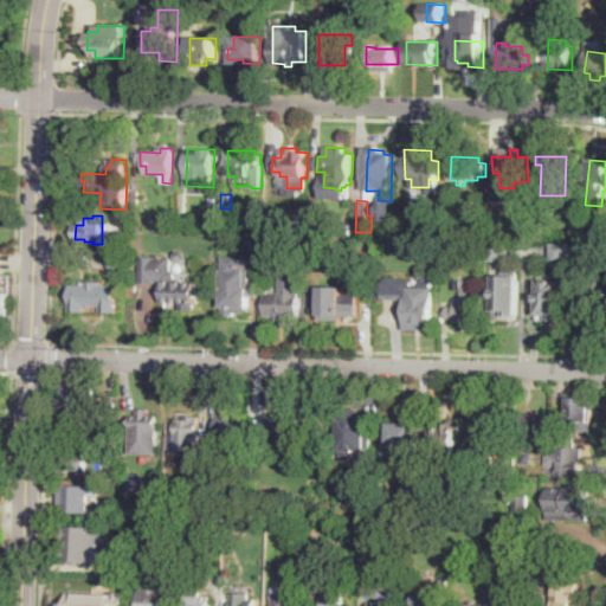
[(302,226),(287,227),(285,219),(301,218),(302,226)]
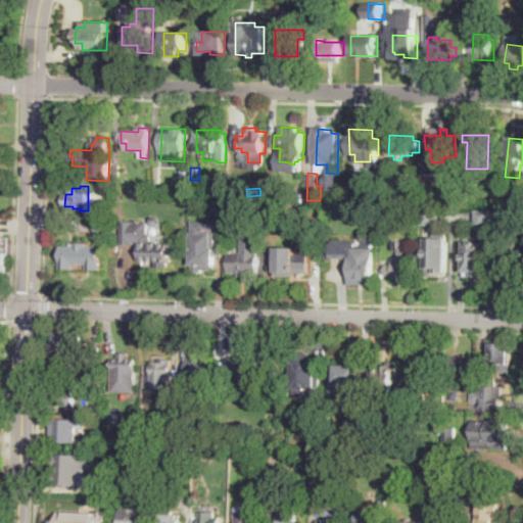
[(437,192),(437,200),(424,199),(424,192),(437,192)]
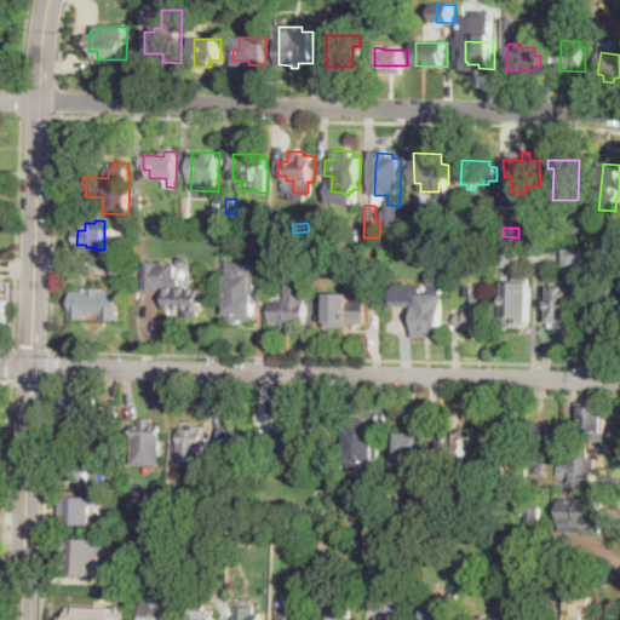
[(359,229),(359,234),(360,234),(361,240),(350,240),(350,234),(352,234),(352,229),(359,229)]
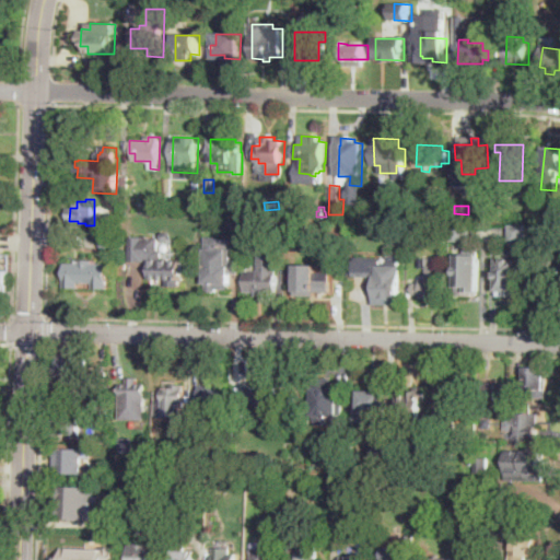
[(360,208),(359,217),(348,217),(348,208),(360,208)]
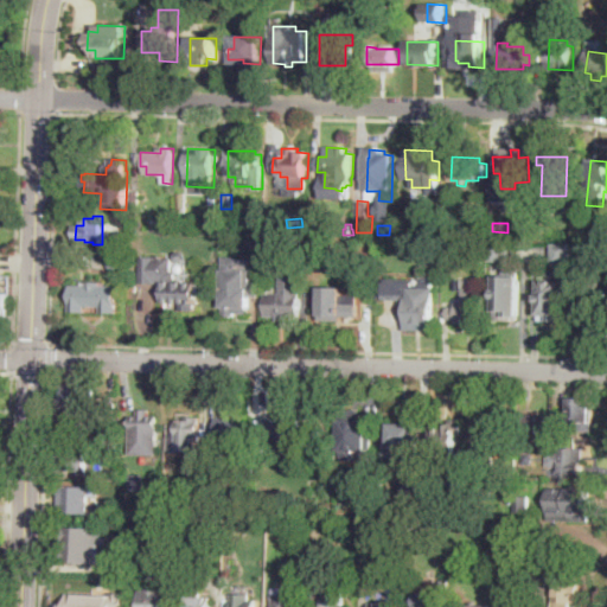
[(261,246),(250,246),(250,236),(261,236),(261,246)]
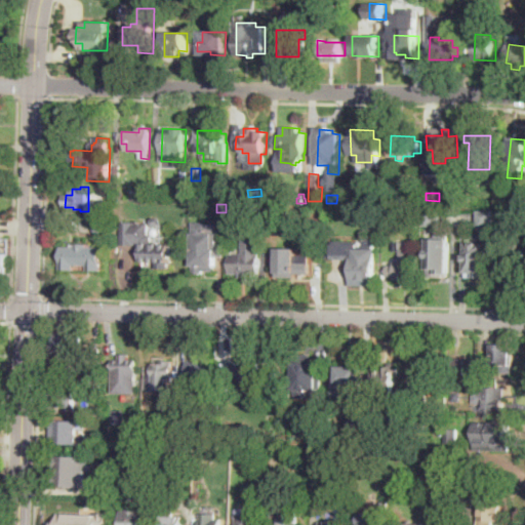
[(265,223),(256,223),(255,210),(264,209),(265,223)]
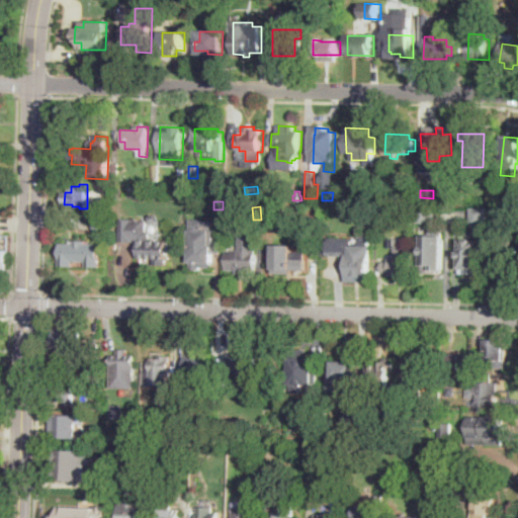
[(490,208),(490,225),(472,225),(472,208),(490,208)]
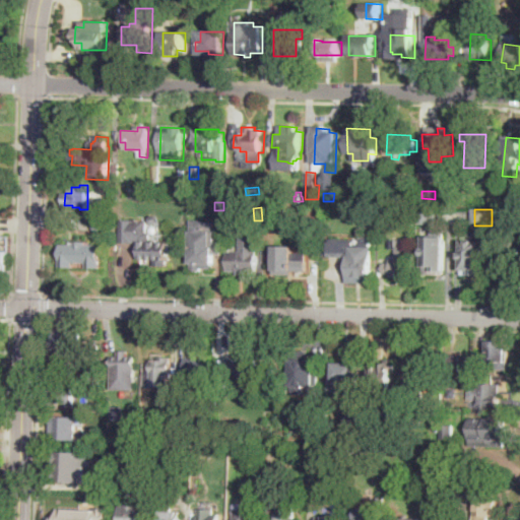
[(156,214),(159,217),(159,221),(156,223),(153,223),(150,221),(150,217),(153,214),(156,214)]
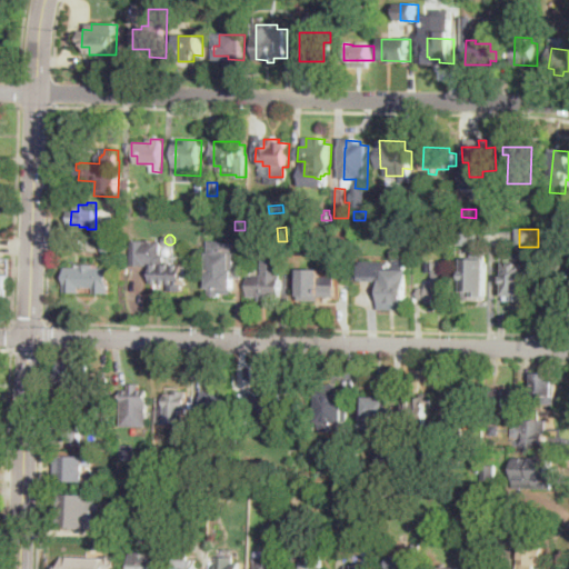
[(119,239),(118,252),(105,252),(105,238),(119,239)]
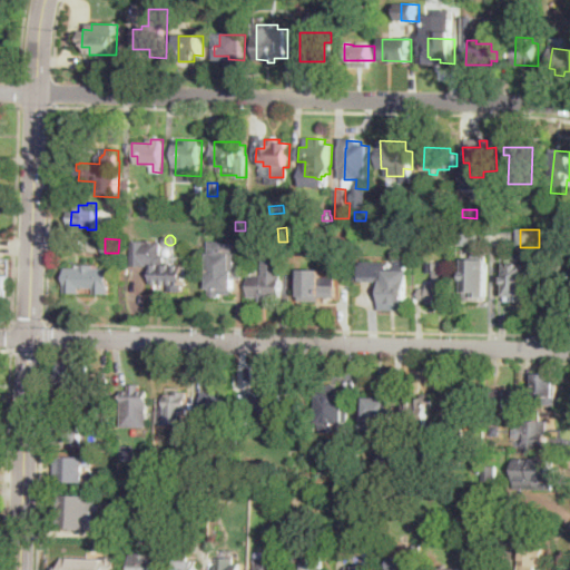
[(163,255),(165,255),(165,266),(185,266),(186,292),(173,292),(173,285),(153,285),(153,266),(133,266),(133,242),(163,242),(163,255)]
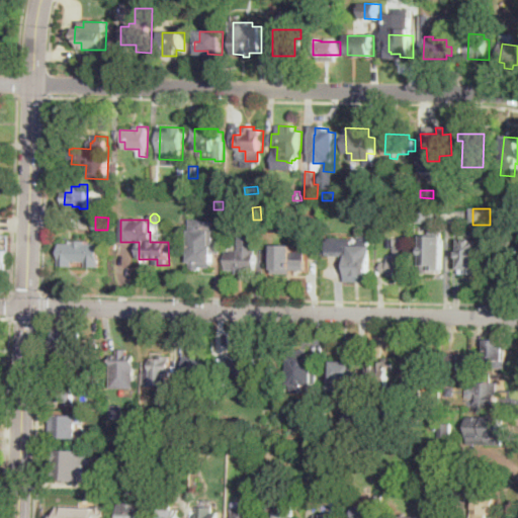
[(445,228),(444,273),(423,272),(424,235),(431,236),(432,228),(445,228)]
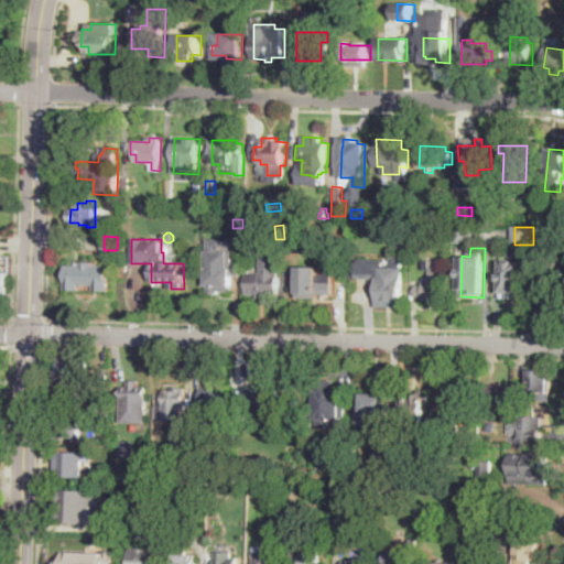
[(225,269),(232,269),(231,292),(218,291),(218,294),(208,294),(208,285),(206,285),(207,267),(213,267),(213,259),(208,259),(208,252),(225,252),(225,269)]
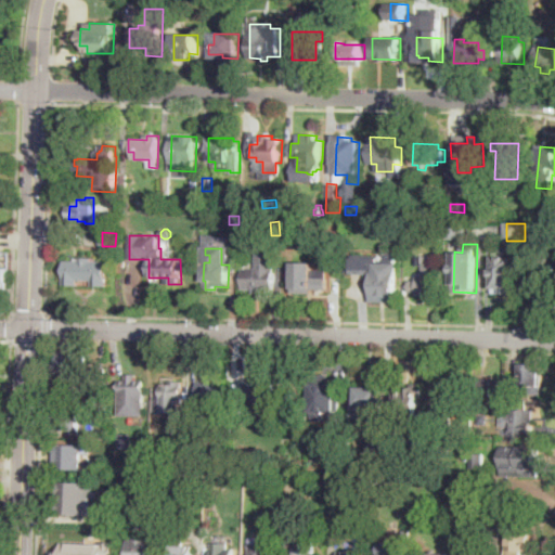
[(517,248),(517,294),(494,293),(494,256),(503,256),(503,248),(517,248)]
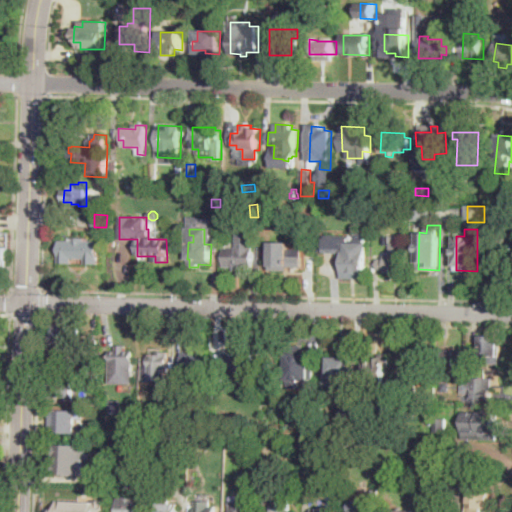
[(0,258),(8,259),(8,231),(0,231),(0,258)]
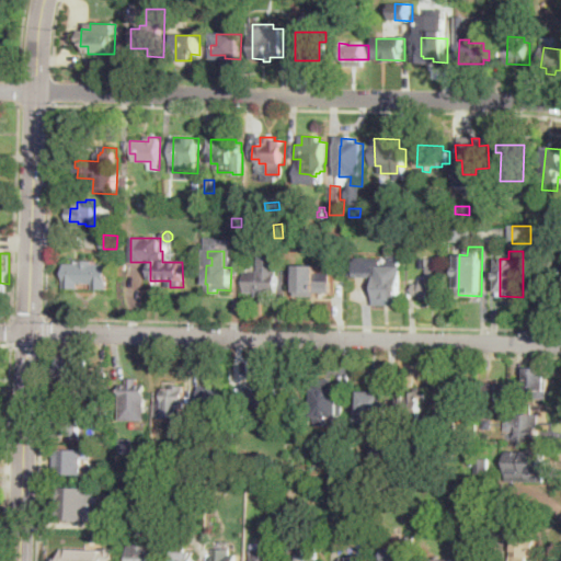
[(401,265),(402,265),(401,305),(375,306),(375,277),(355,277),(356,258),(382,259),(382,264),(391,264),(391,255),(401,256),(401,265)]
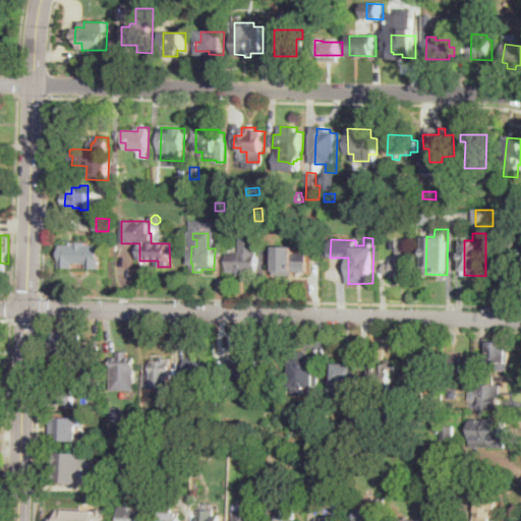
[(257,272),(247,272),(247,275),(238,275),(238,272),(227,272),(227,251),(240,252),(241,238),(258,239),(257,272)]
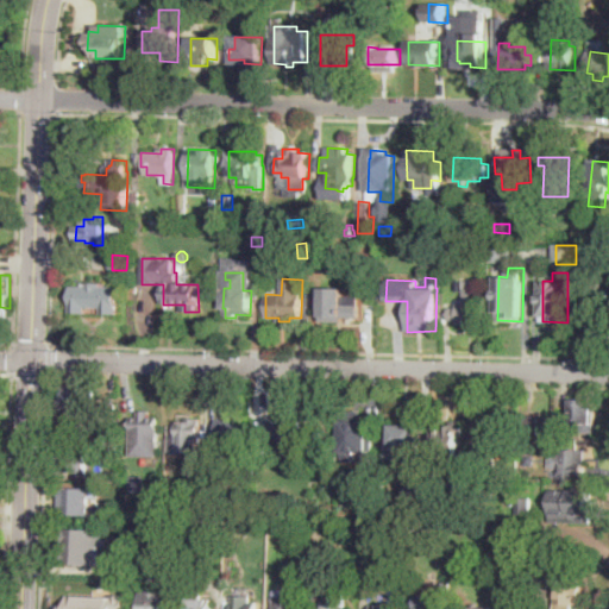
[(107,283),(107,287),(119,288),(119,314),(104,313),(104,307),(87,307),(87,314),(70,314),(71,287),(83,287),(83,283),(107,283)]
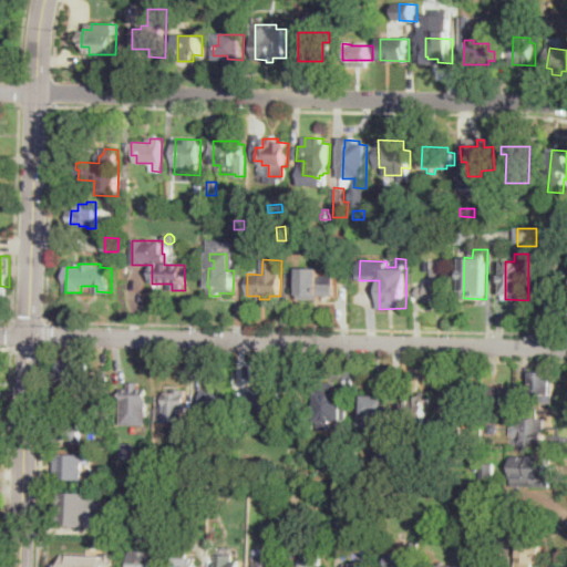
[(336,286),(336,296),(320,296),(320,300),(300,299),(301,268),(320,269),(320,285),(336,286)]
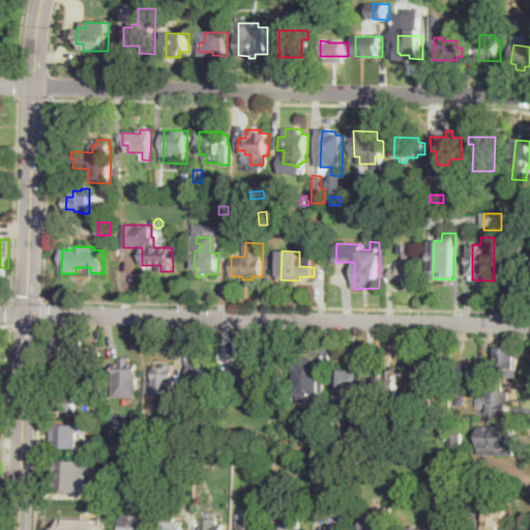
[(416,252),(416,259),(422,258),(422,280),(415,280),(415,283),(400,283),(400,278),(391,278),(391,269),(400,269),(400,263),(405,263),(405,252),(416,252)]
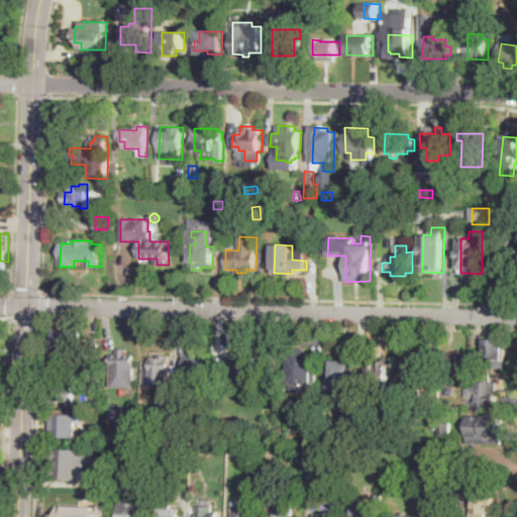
[(516,261),(516,286),(511,286),(511,279),(495,280),(495,269),(500,269),(500,262),(516,261)]
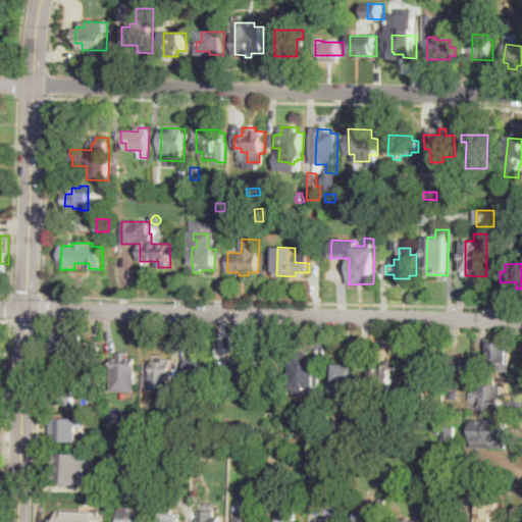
[(82,332),(82,362),(65,361),(65,356),(47,356),(48,330),(70,330),(70,332),(82,332)]
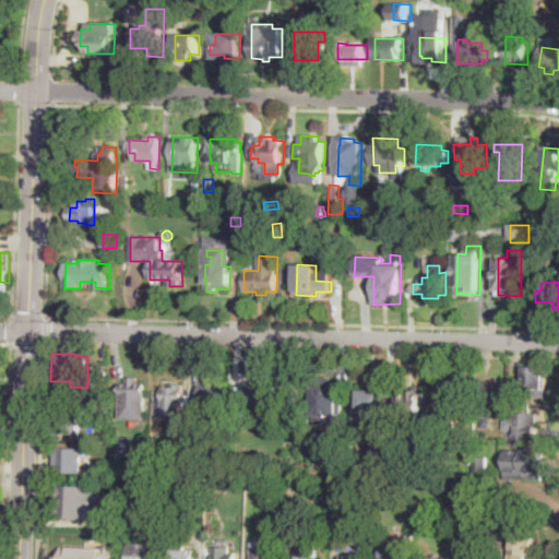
[(546,396),(534,396),(534,390),(525,389),(525,368),(546,368),(546,396)]
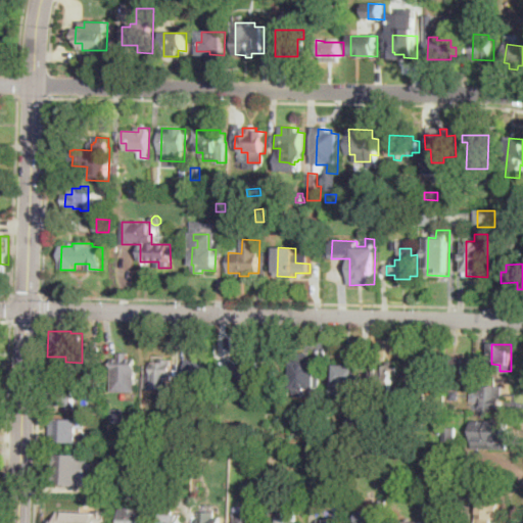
[(130,353),(130,360),(137,360),(137,392),(112,392),(113,359),(121,359),(121,353),(130,353)]
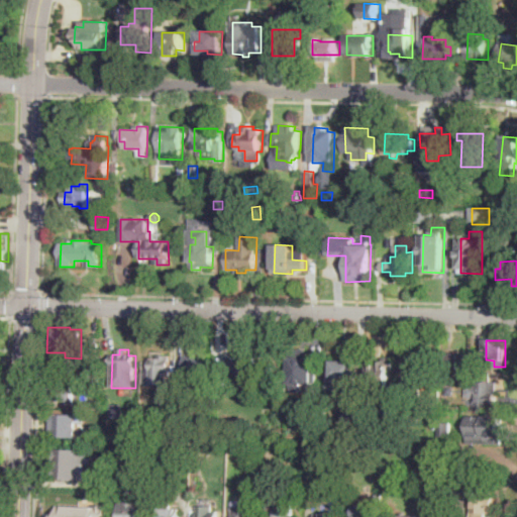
[(317,383),(304,382),(303,394),(289,393),(292,349),(307,350),(306,358),(315,358),(315,364),(318,364),(317,383)]
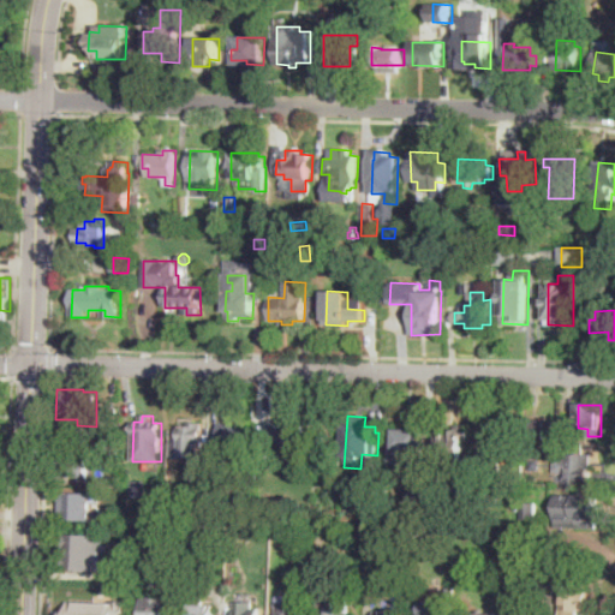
[(555,435),(547,435),(547,440),(526,440),(527,419),(548,421),(548,422),(556,422),(555,435)]
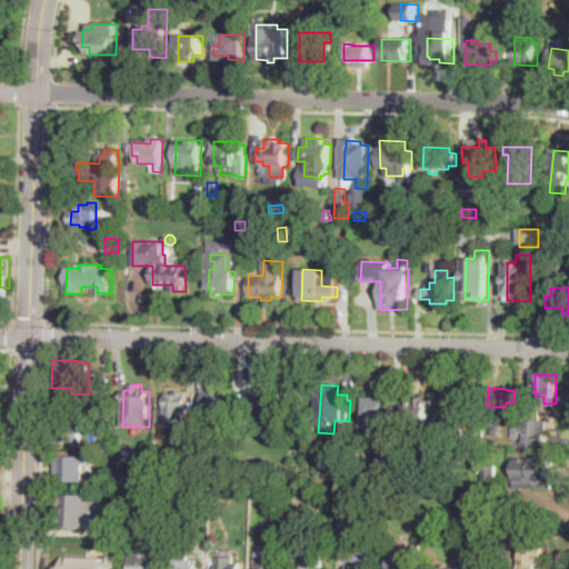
[(160,425),(160,399),(167,398),(167,395),(178,395),(178,391),(189,391),(189,412),(185,412),(185,423),(160,425)]
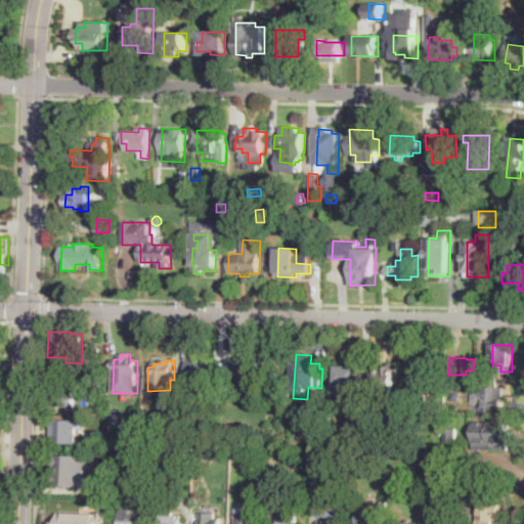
[(211,361),(210,382),(197,382),(197,390),(189,389),(190,382),(186,382),(187,360),(211,361)]
